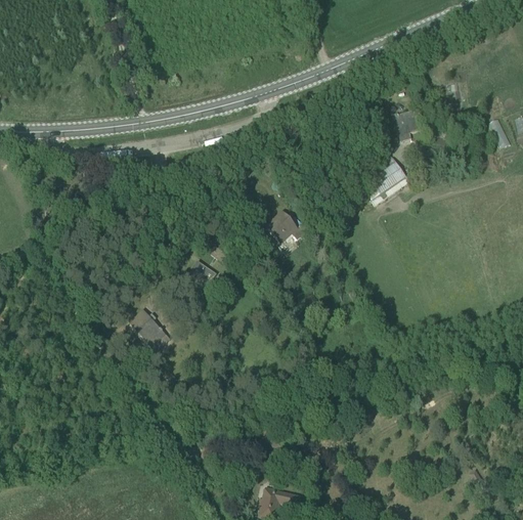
[(371,91),(362,95),(366,105),(375,102),(371,91)]
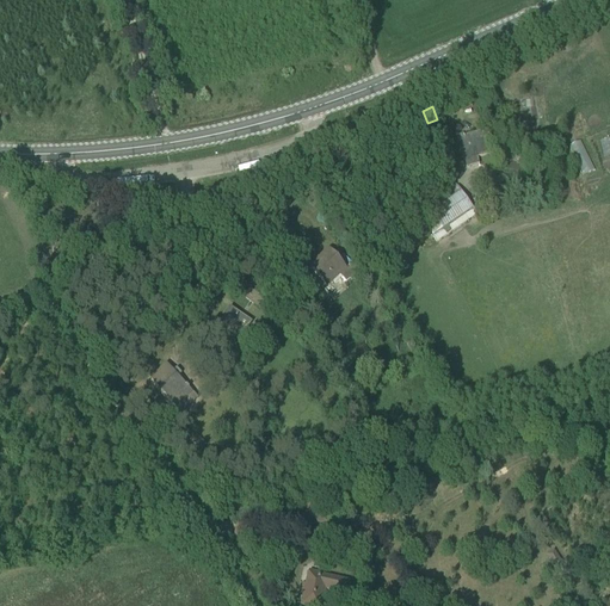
[(478,153),(494,149),(491,136),(497,135),(494,125),(488,127),(488,125),(457,134),(464,156),(466,156),(468,164),(480,160),(478,153)]
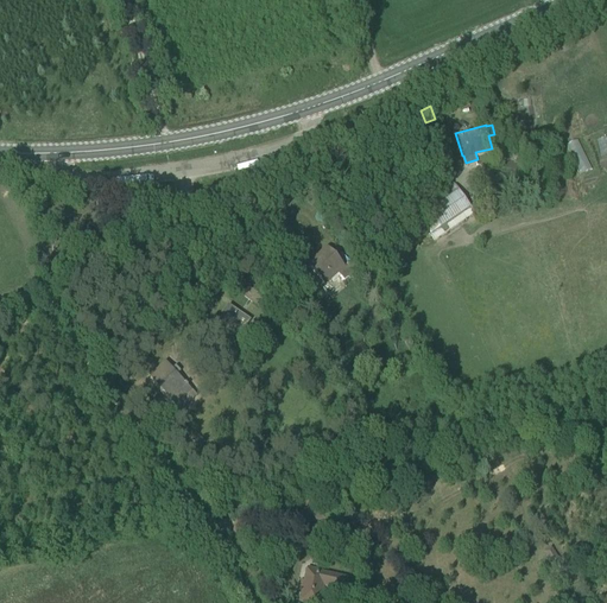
[(523,148),(518,146),(513,150),(513,154),(514,158),(519,159),(524,157),(525,153),(523,148)]
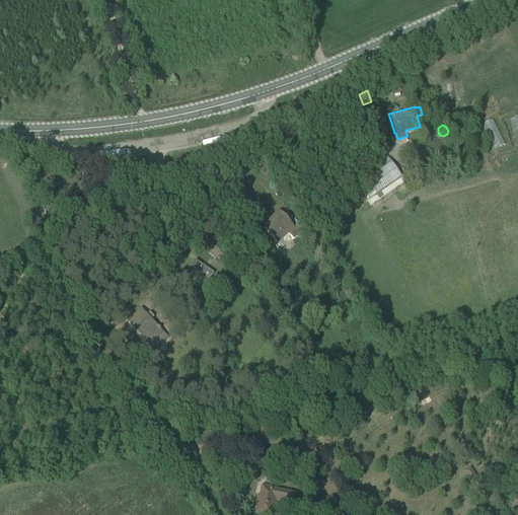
[(372,203),(405,179),(387,154),(359,173),(363,180),(358,184),(372,203)]
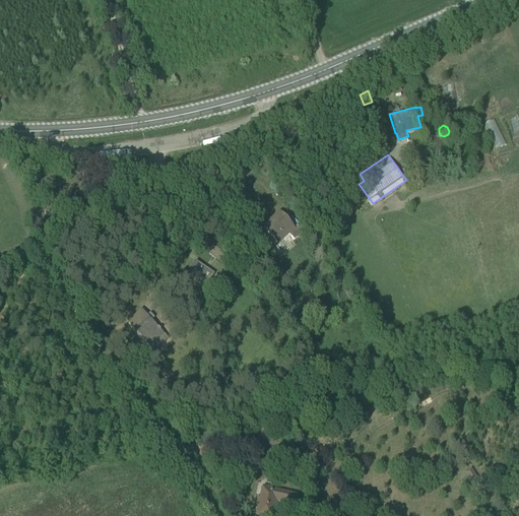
[(185,171),(191,167),(188,162),(182,166),(185,171)]
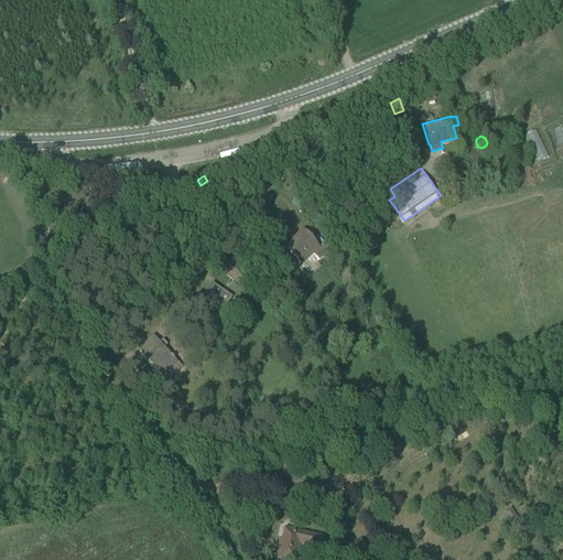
[(328,254),(329,250),(332,248),(317,232),(312,236),(303,226),(285,241),(303,262),(315,252),(320,258),(322,256),(326,255),(328,254)]
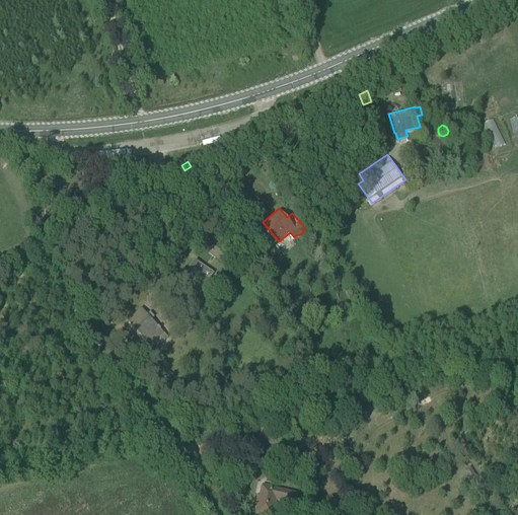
[(208,249),(222,260),(227,252),(213,242),(208,249)]
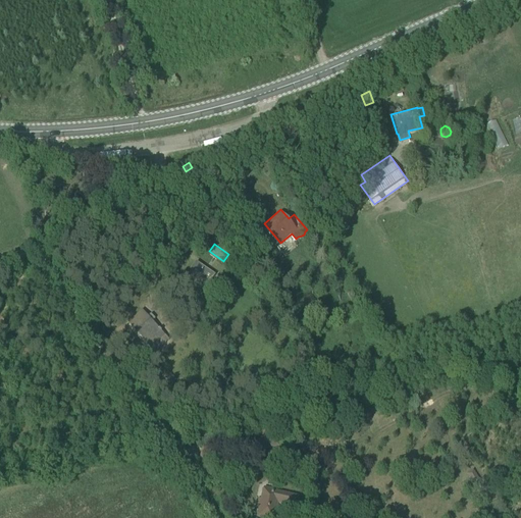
[(330,268),(331,268),(328,259),(319,263),(321,271),(324,271),(325,276),(332,274),(330,268)]
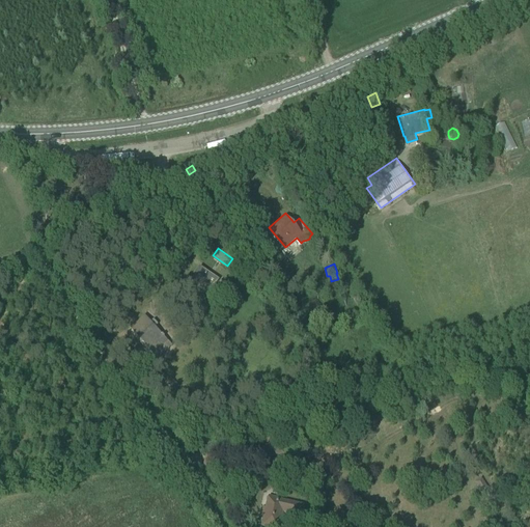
[(216,283),(220,277),(200,265),(191,278),(214,293),(219,285),(216,283)]
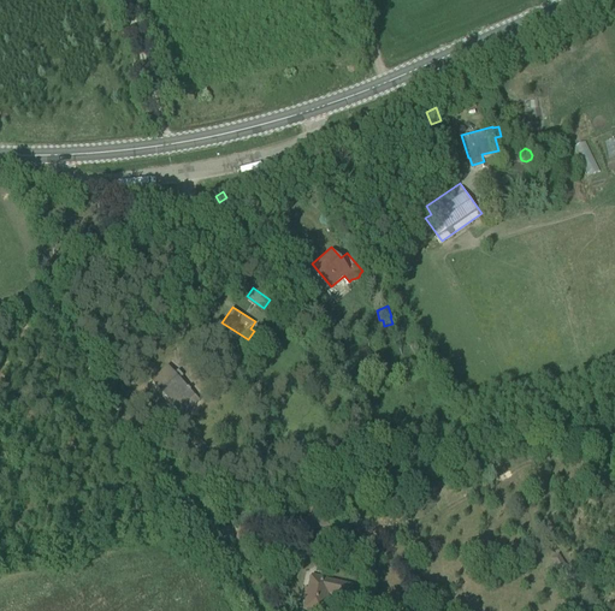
[(326,338),(332,336),(332,332),(329,326),(325,326),(320,330),(320,334),(323,338),(326,338)]
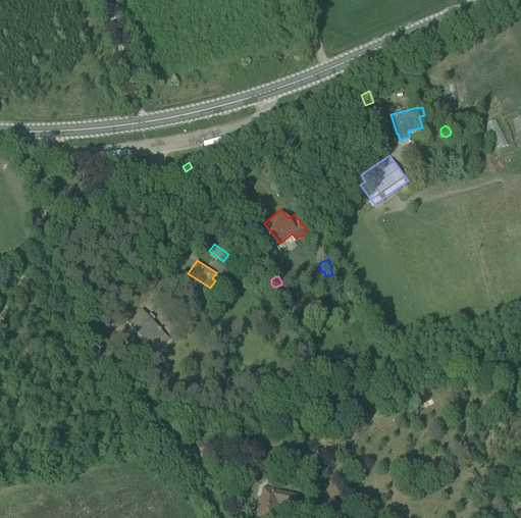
[(88,303),(100,295),(93,285),(81,293),(88,303)]
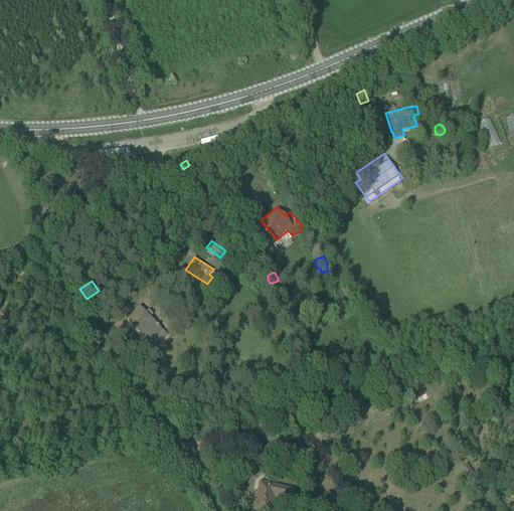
[(154,345),(168,333),(151,314),(154,312),(150,307),(147,310),(141,303),(127,316),(154,345)]
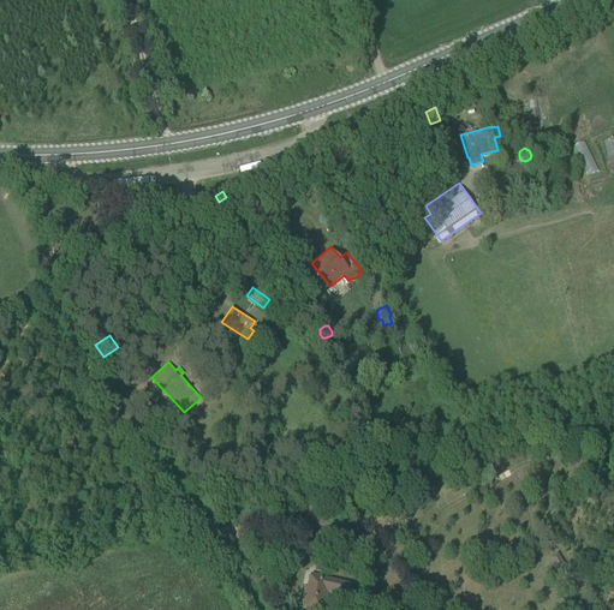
[(148,412),(156,406),(149,396),(148,398),(145,394),(138,399),(148,412)]
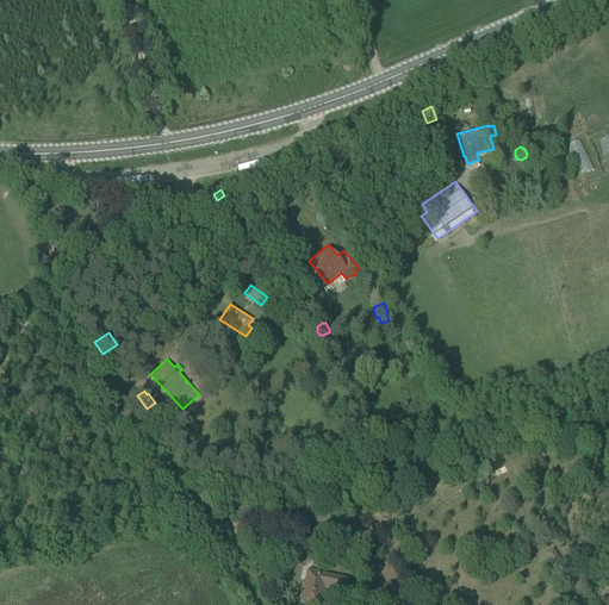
[(160,398),(155,403),(147,409),(142,413),(150,424),(157,419),(153,412),(153,411),(165,425),(168,422),(175,415),(160,398)]
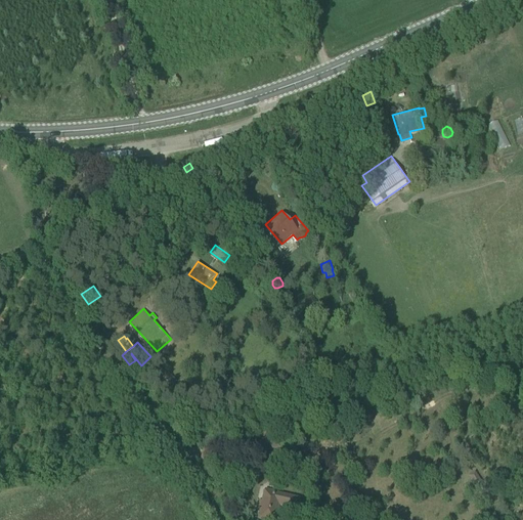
[(156,362),(150,356),(144,362),(150,369),(156,362)]
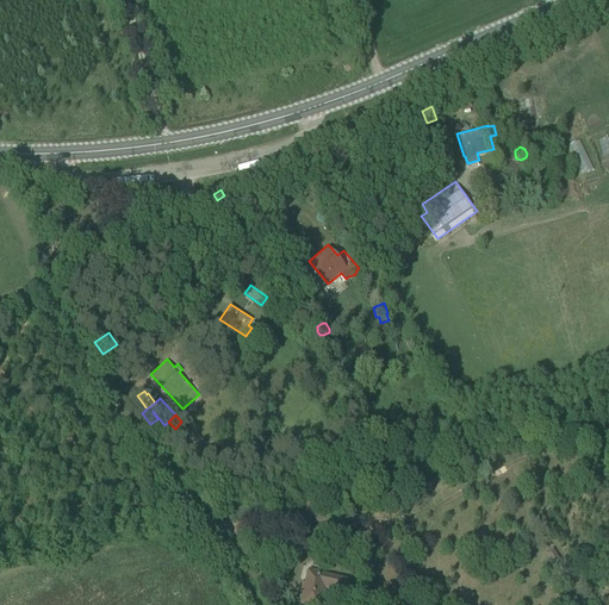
[(278,478),(287,475),(285,466),(275,467),(278,478)]
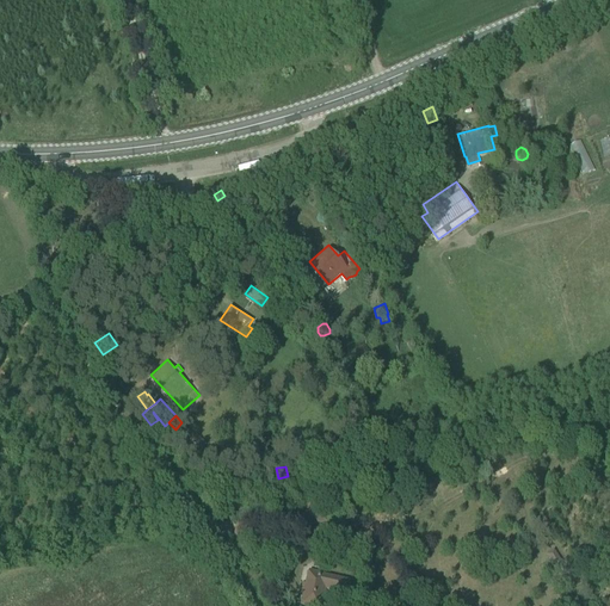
[(556,567),(565,561),(555,545),(547,551),(556,567)]
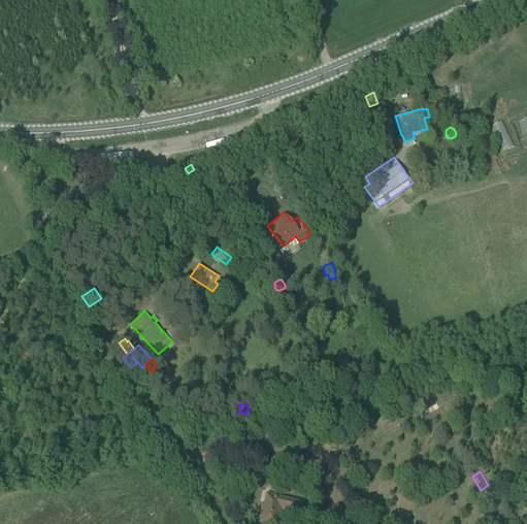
[(301,511),(303,499),(271,492),(272,490),(267,489),(267,492),(266,492),(264,501),(261,501),(260,508),(263,508),(260,521),(271,523),(270,523),(278,523),(283,508),(301,511)]
